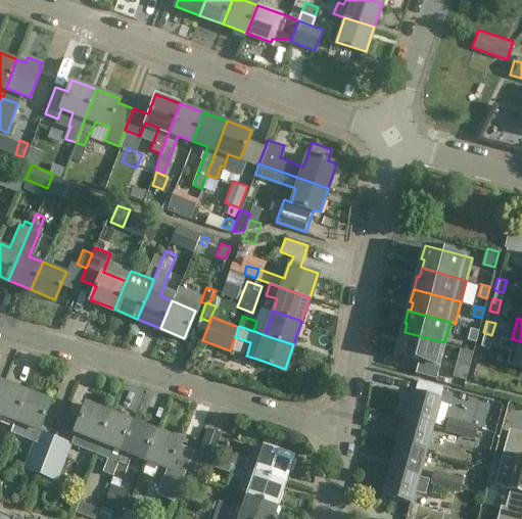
[(475,340),(478,329),(470,327),(467,338),(475,340)]
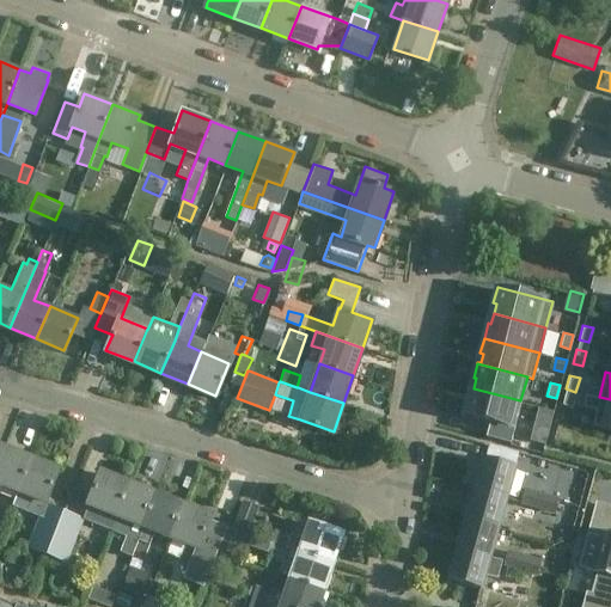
[(514,427),(520,400),(474,388),(471,399),(468,398),(464,414),(514,427)]
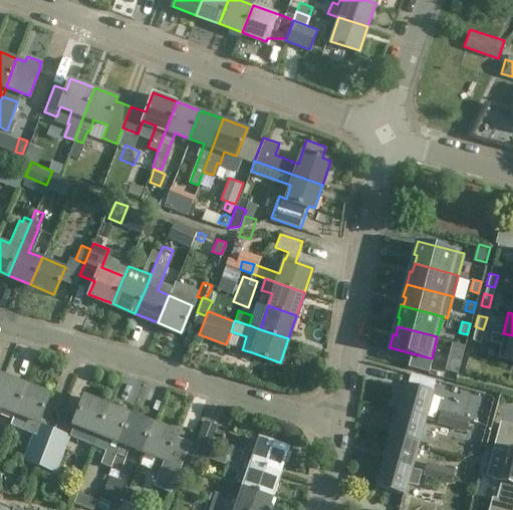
[(480,340),(483,329),(475,326),(472,338),(480,340)]
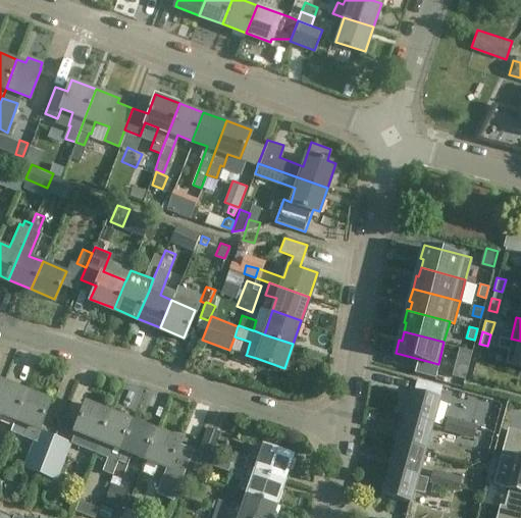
[(520,341),(511,339),(499,335),(497,346),(508,349),(505,361),(520,365),(520,341)]
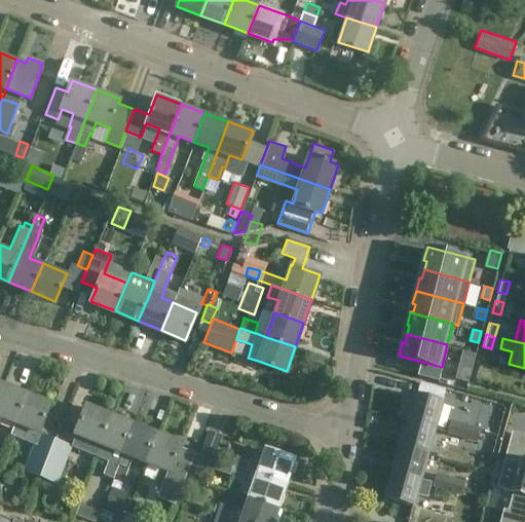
[(467,379),(471,368),(459,365),(456,376),(467,379)]
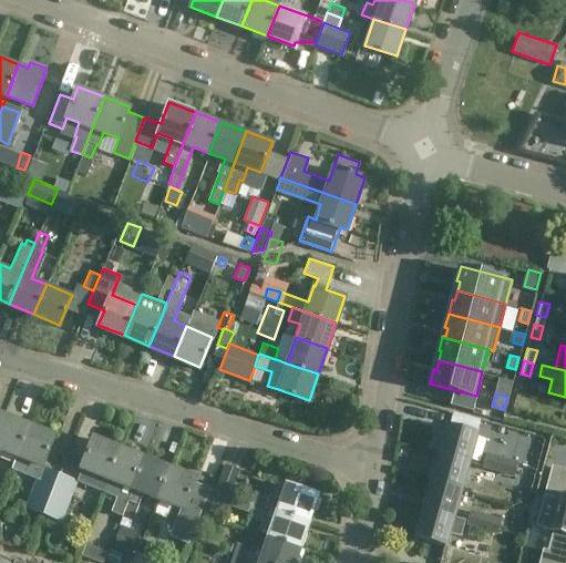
[(475,431),(480,418),(452,410),(449,423),(475,431)]
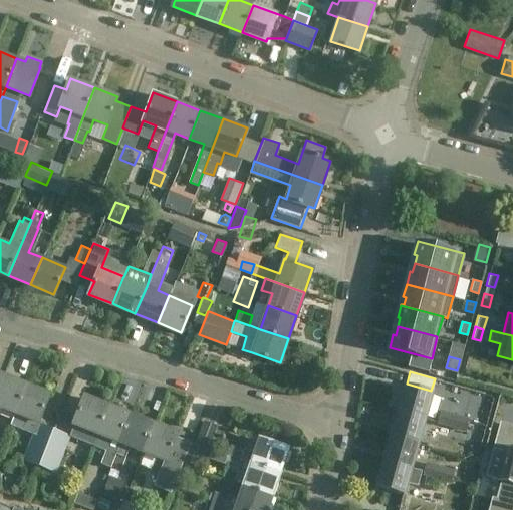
[(26,384),(3,374),(0,381),(0,405),(15,412),(26,384)]
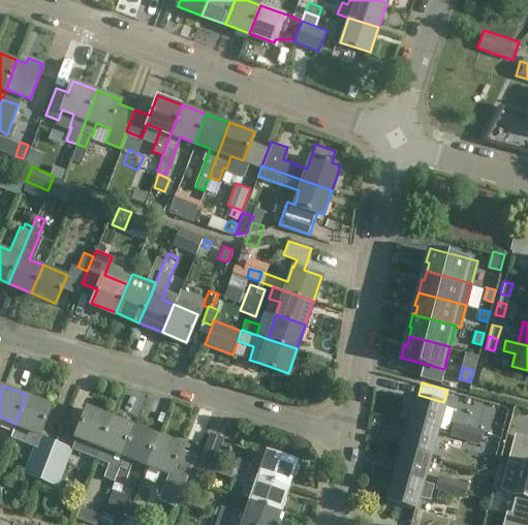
[(51,405),(27,395),(16,424),(27,428),(22,441),(34,446),(39,433),(51,405)]
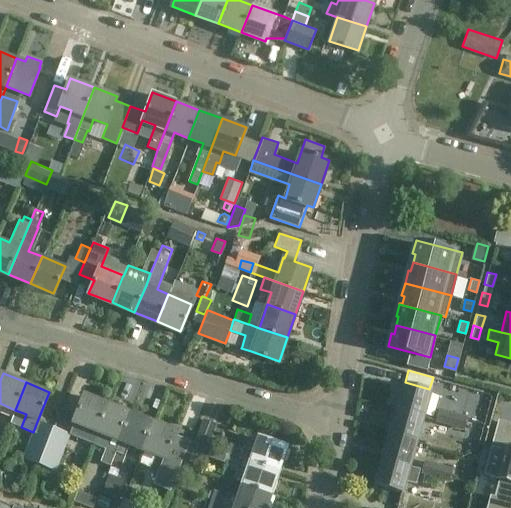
[(405,382),(397,408),(424,415),(431,389),(405,382)]
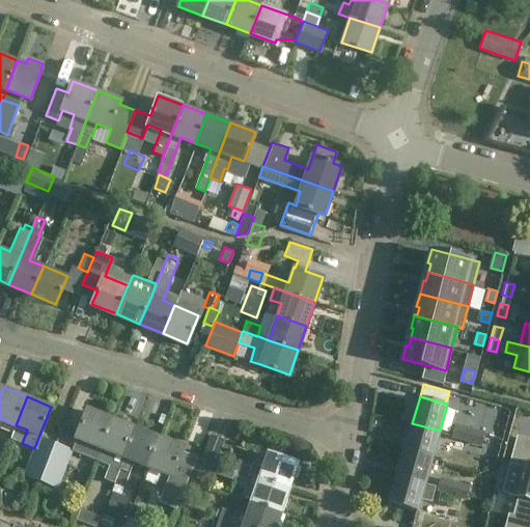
[(94,461),(112,418),(87,409),(76,437),(78,438),(73,451),(76,452),(73,460),(90,467),(93,461),(94,461)]
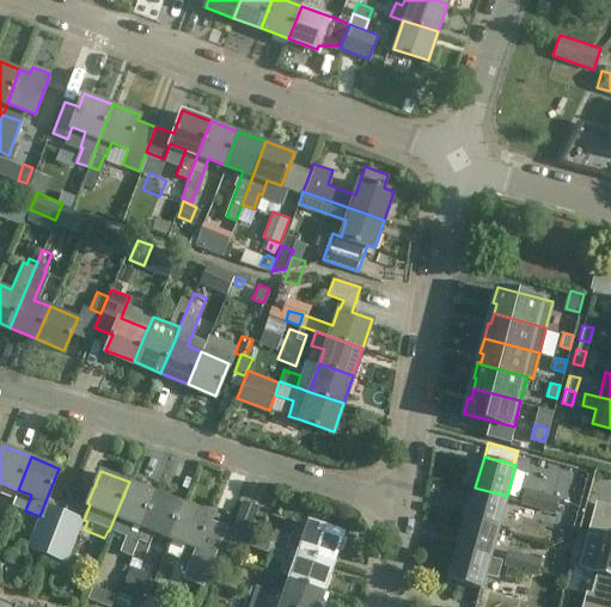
[(156,492),(129,482),(109,531),(124,537),(136,541),(156,492)]
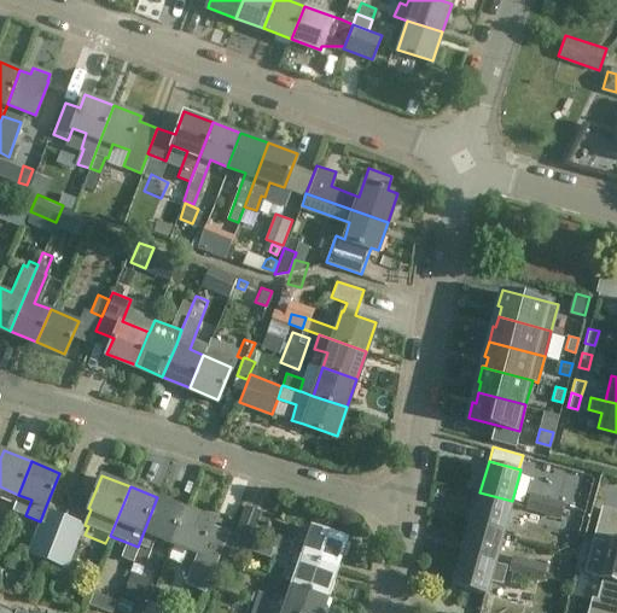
[(512,501),(479,492),(471,523),(504,531),(512,501)]
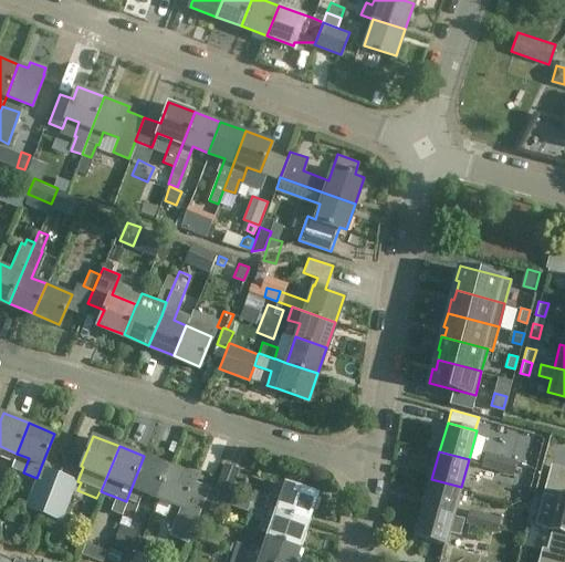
[(485,451),(482,464),(515,472),(519,460),(485,451)]
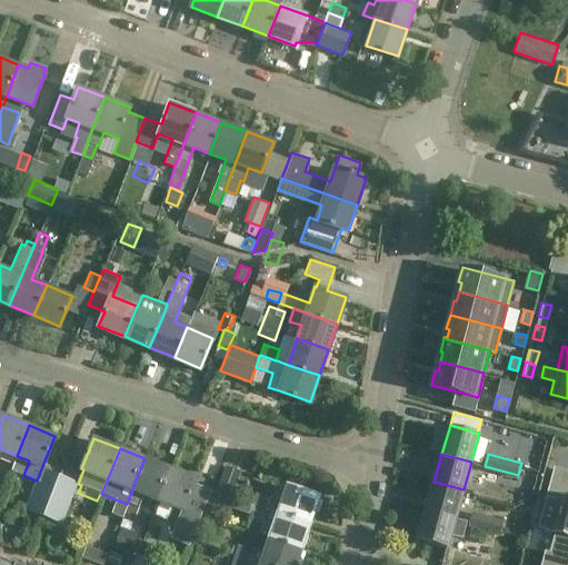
[(145,458),(127,504),(137,508),(143,493),(158,498),(170,468),(145,458)]
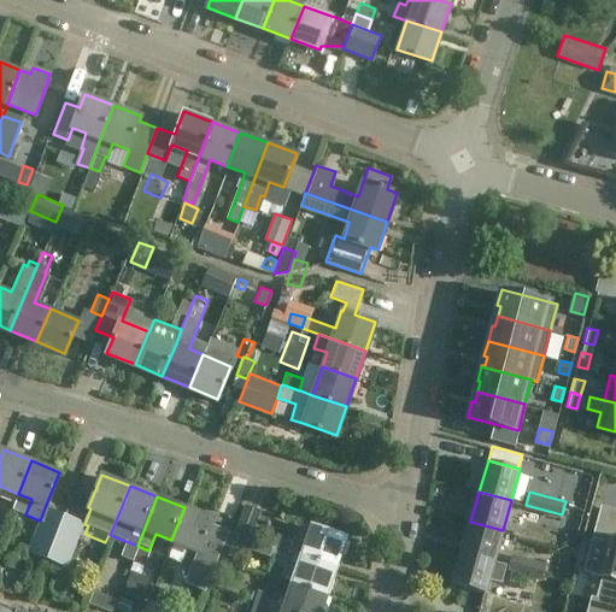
[(245,502),(236,530),(252,536),(262,508),(245,502)]
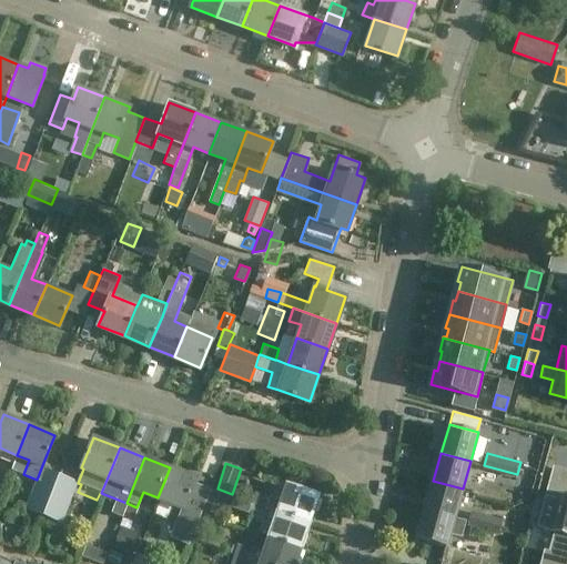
[(43,514),(60,472),(44,466),(28,507),(43,514)]
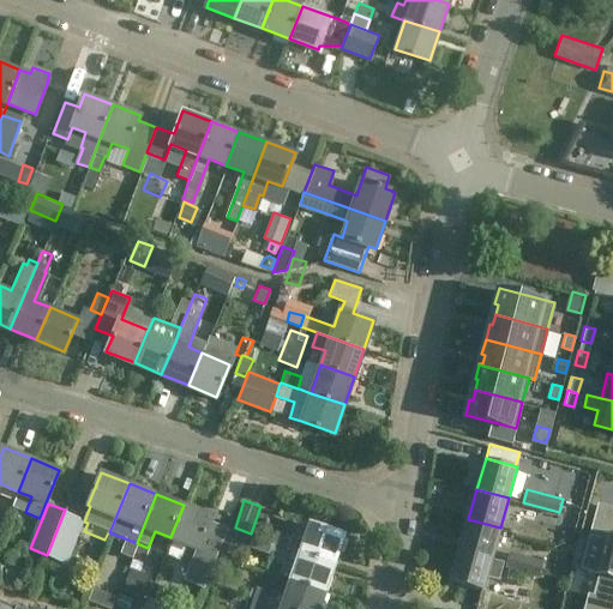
[(184,505),(170,537),(199,549),(211,516),(184,505)]
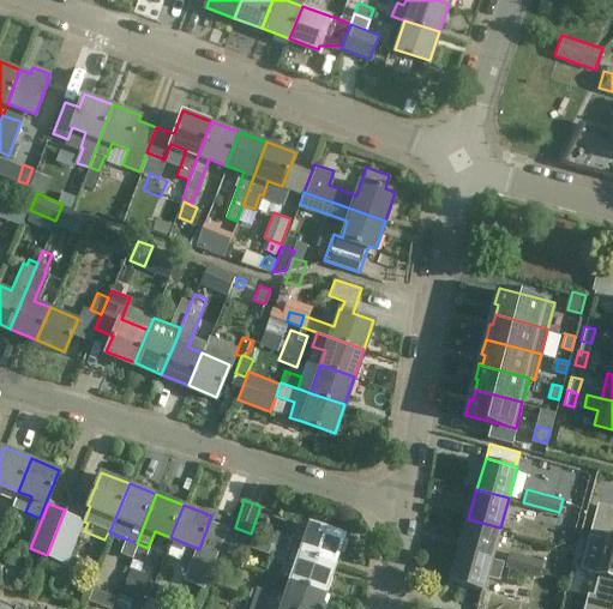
[(65,510),(47,555),(64,561),(82,517),(65,510)]
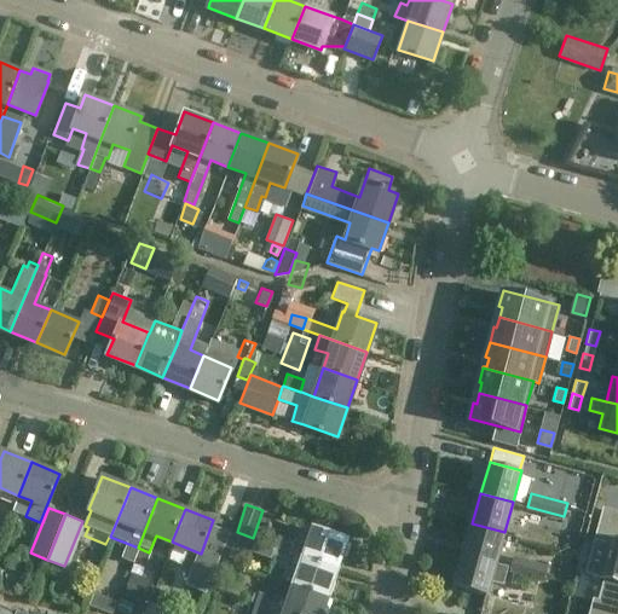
[(504,532),(472,523),(463,552),(496,562),(504,532)]
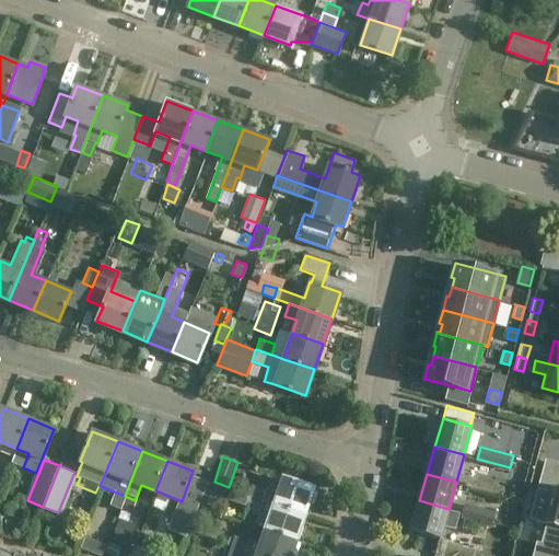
[(247,493),(305,513),(314,487),(283,476),(278,491),(251,482),(247,493)]
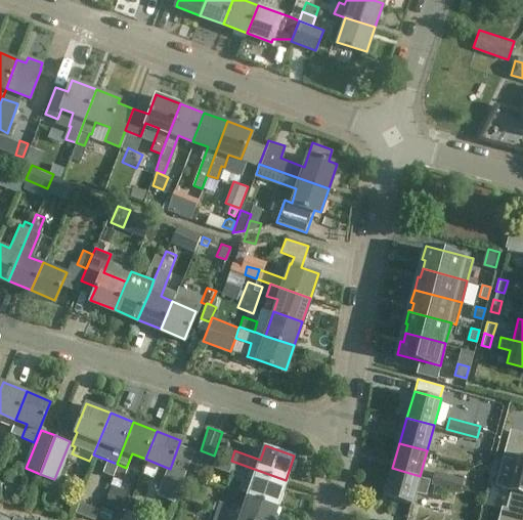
[(522,519),(522,456),(515,455),(514,459),(503,456),(494,484),(506,487),(511,488),(507,506),(502,505),(496,519),(522,519)]
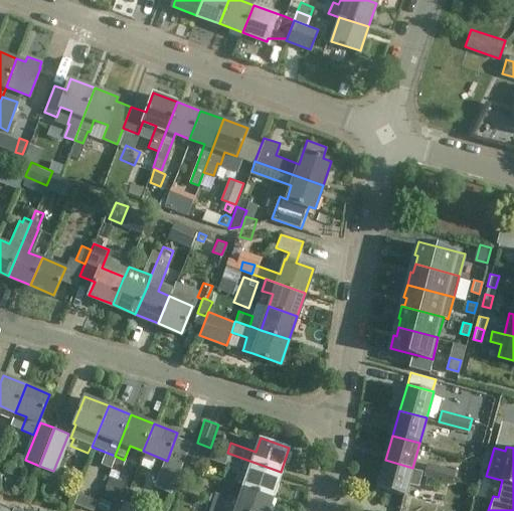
[(115,456),(105,452),(101,464),(110,468),(115,456)]
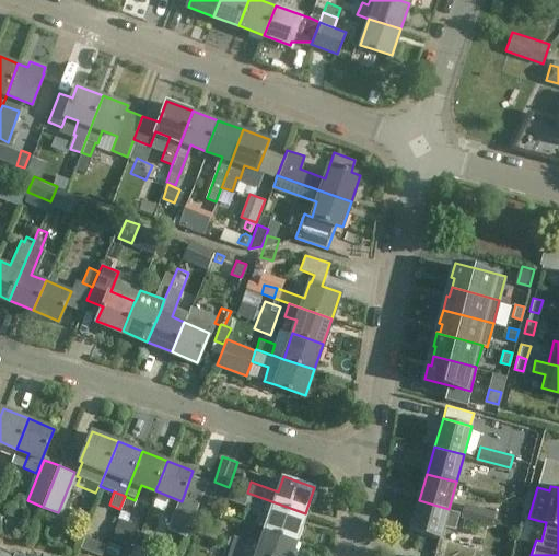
[(305,513),(247,493),(243,505),(259,510),(258,513),(269,518),(266,528),(297,539),(305,513)]
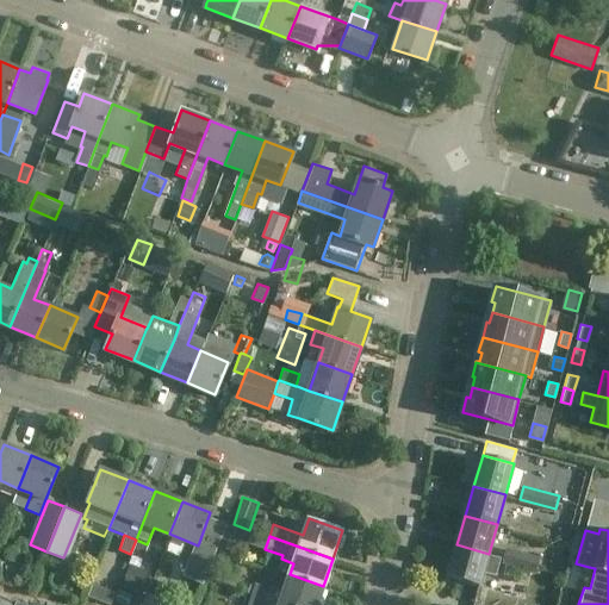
[(147,544),(136,540),(130,554),(142,557),(147,544)]
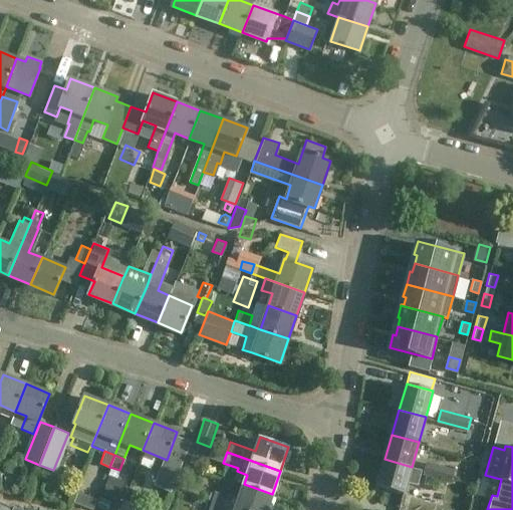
[(412,467),(385,459),(377,485),(404,494),(407,483),(417,486),(422,471),(411,468),(412,467)]
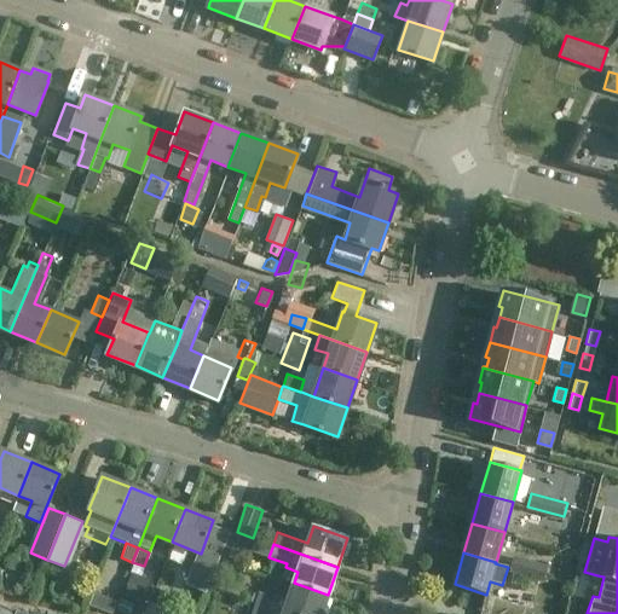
[(514,556),(510,566),(544,575),(548,566),(514,556)]
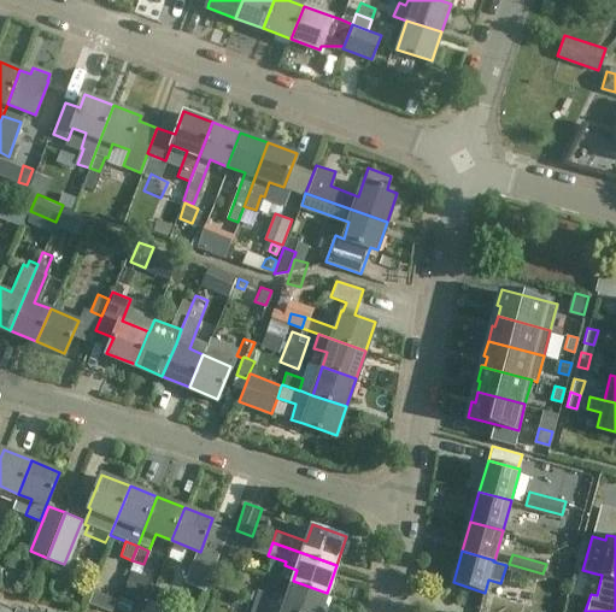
[(148,577),(132,570),(123,594),(139,600),(148,577)]
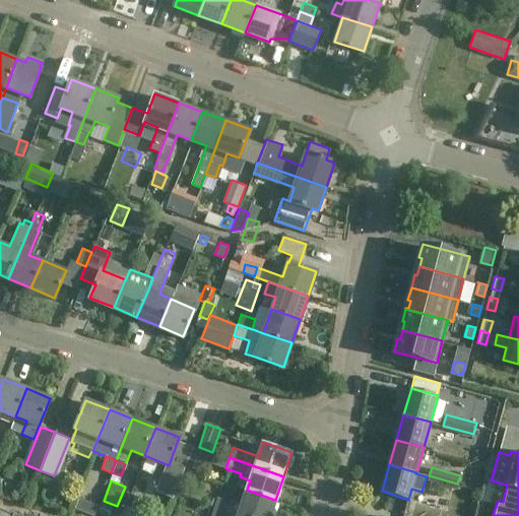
[(269,515),(275,500),(247,490),(243,502),(218,494),(216,498),(213,497),(210,504),(214,505),(229,510),(239,513),(246,515),(269,515)]
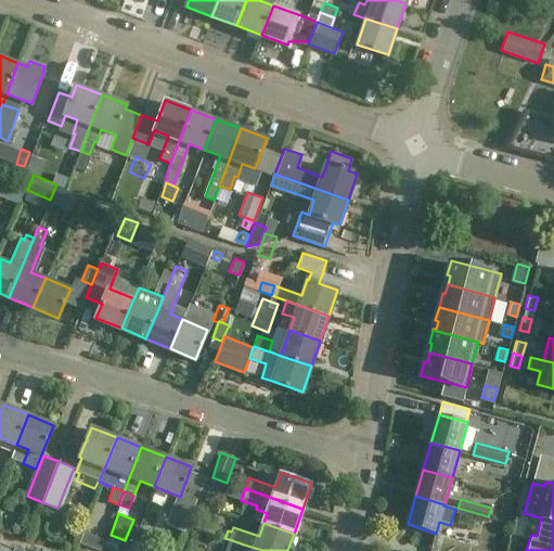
[(144,550),(146,545),(134,539),(129,550),(144,550)]
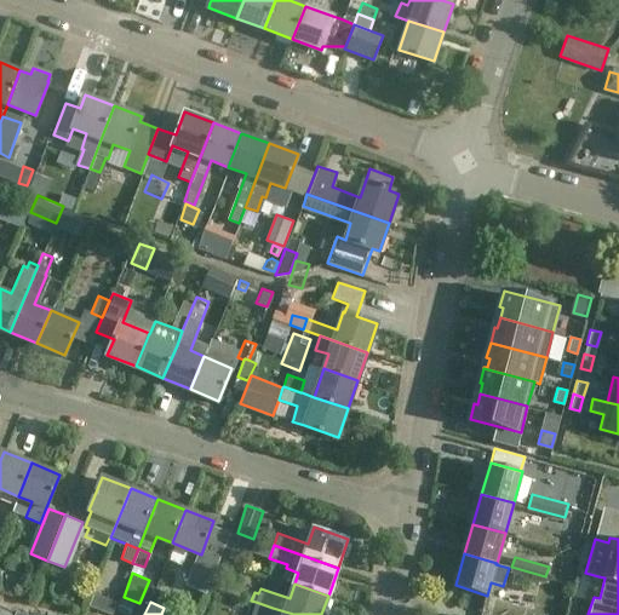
[(269,614),(273,608),(256,602),(251,614),(269,614)]
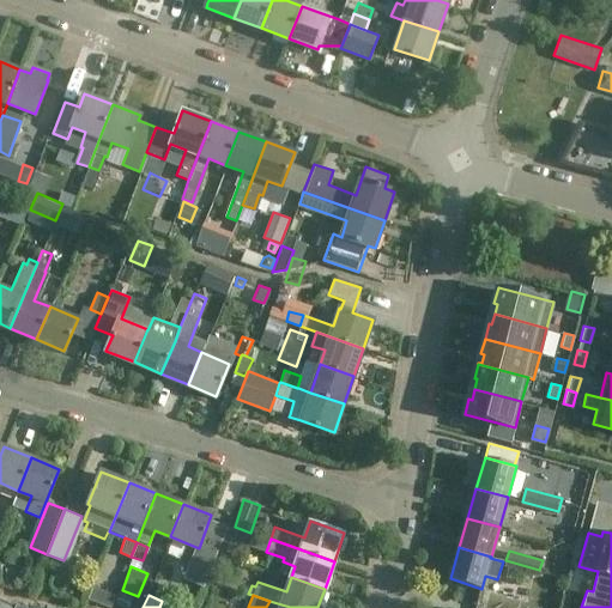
[(0,607),(13,607),(16,603),(0,596),(0,607)]
